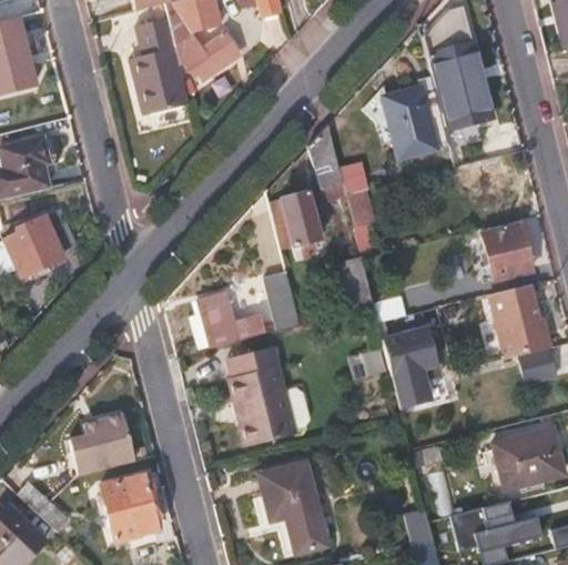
[(131,0),(134,10),(164,3),(175,0),(131,0)]
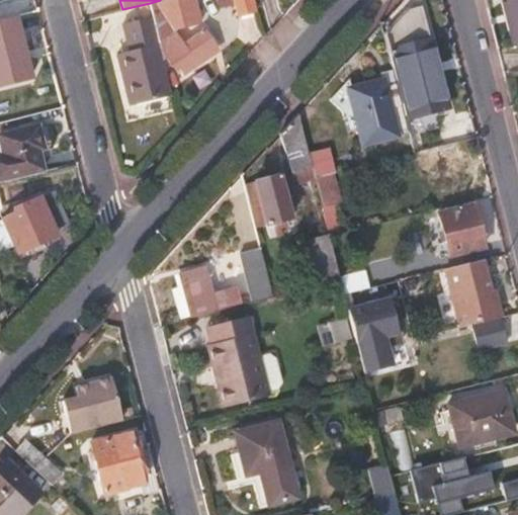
[(160,0),(150,3),(153,16),(161,48),(176,70),(177,69),(180,72),(213,50),(210,46),(213,44),(203,28),(184,43),(174,28),(167,12),(184,7),(188,23),(199,19),(194,0),(160,0)]
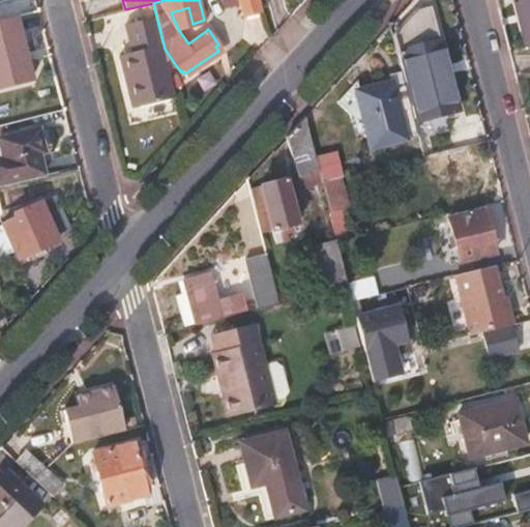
[(235,0),(240,19),(260,13),(257,0),(235,0)]
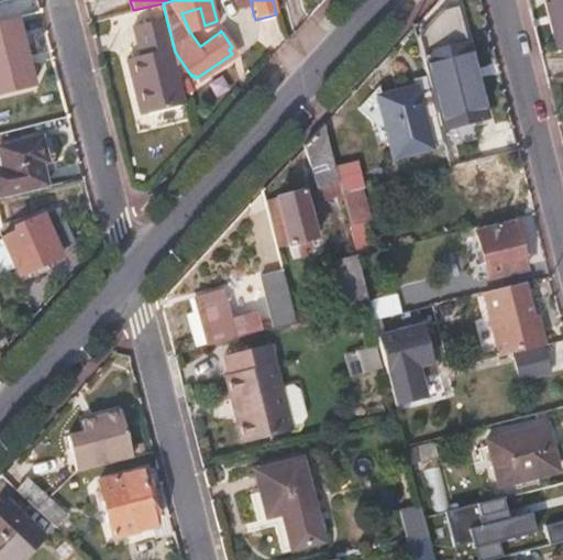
[(562,46),(562,45),(562,0),(550,0),(562,46)]
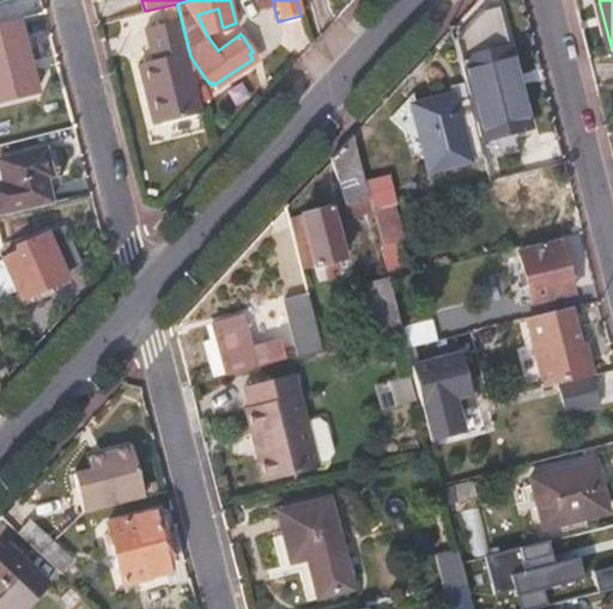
[(190,56),(181,19),(144,29),(149,48),(170,43),(174,56),(152,61),(139,65),(155,123),(158,123),(199,113),(204,111),(190,56)]
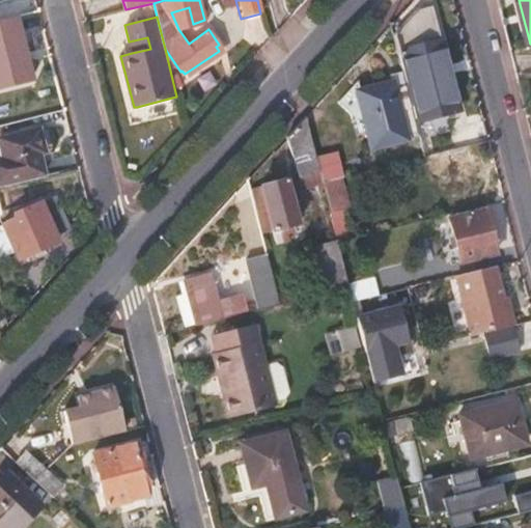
[(19,33),(0,37),(0,84),(30,77),(19,33)]
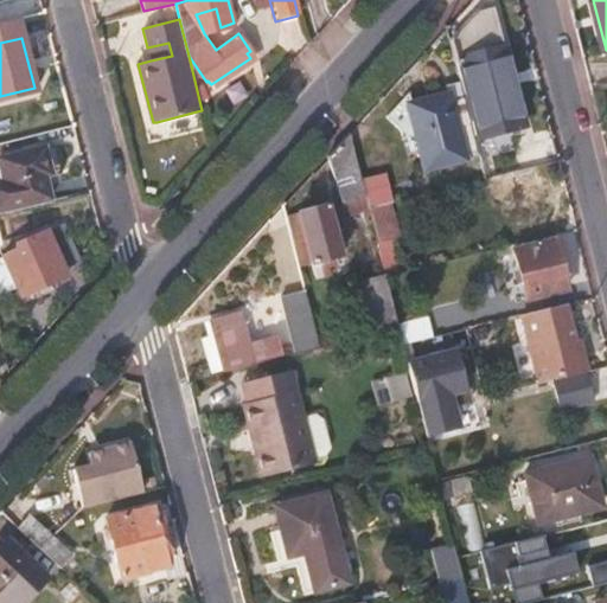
[(168,43),(147,47),(151,61),(172,56),(168,43)]
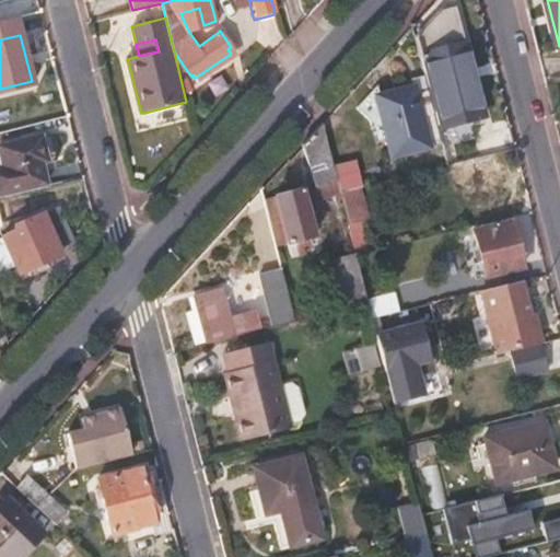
[(435,83),(445,123),(471,116),(457,59),(440,64),(444,81),(435,83)]
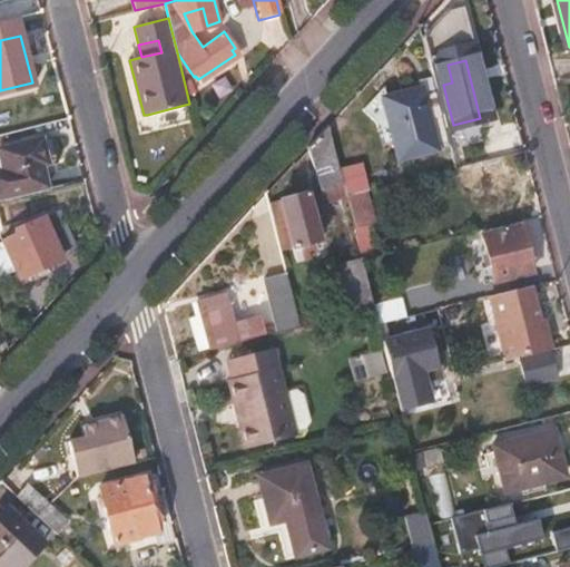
[(446,143),(426,67),(418,69),(422,86),(384,95),(399,158),(438,149),(436,146),(446,143)]
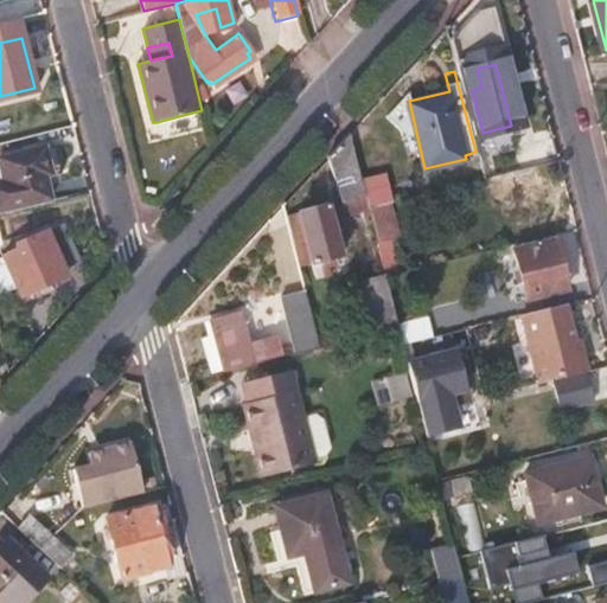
[(197,111),(157,122),(161,136),(200,127),(197,111)]
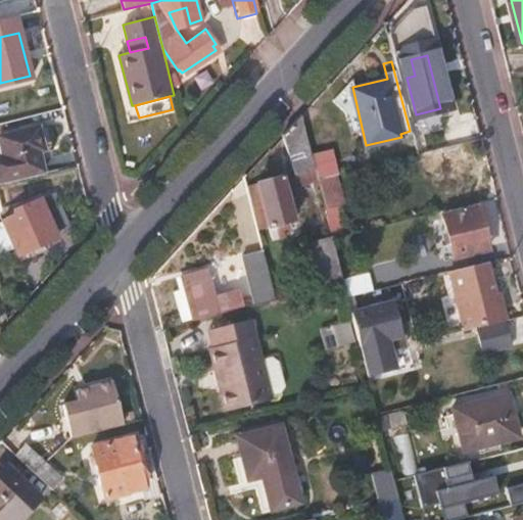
[(314,169),(300,113),(283,132),(294,174),(314,169)]
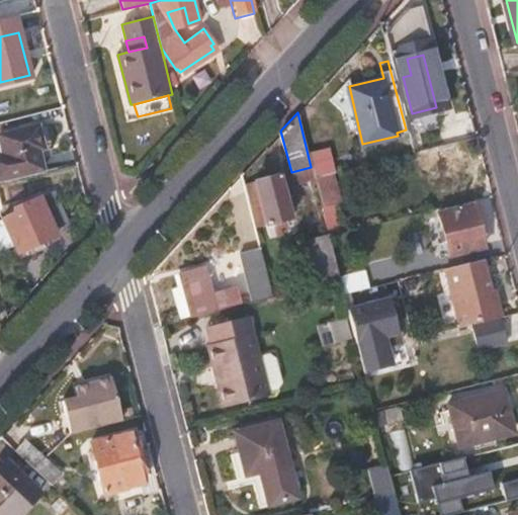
[(0,181),(44,171),(38,148),(44,146),(38,123),(0,133),(0,146),(2,153),(0,153),(0,181)]
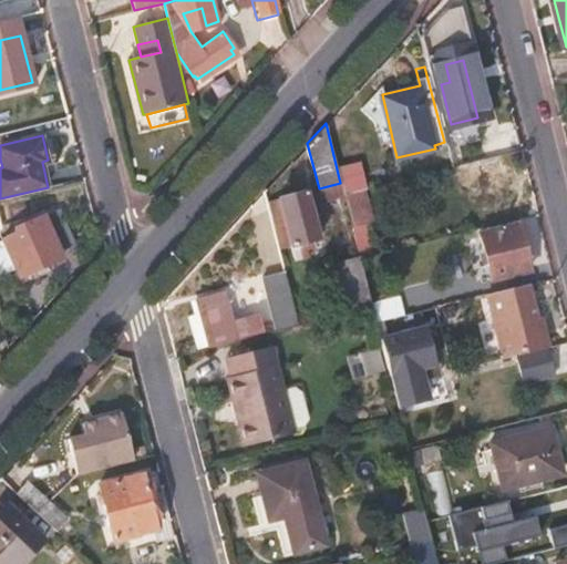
[(512,201),(501,154),(459,165),(466,194),(475,192),(480,209),(512,201)]
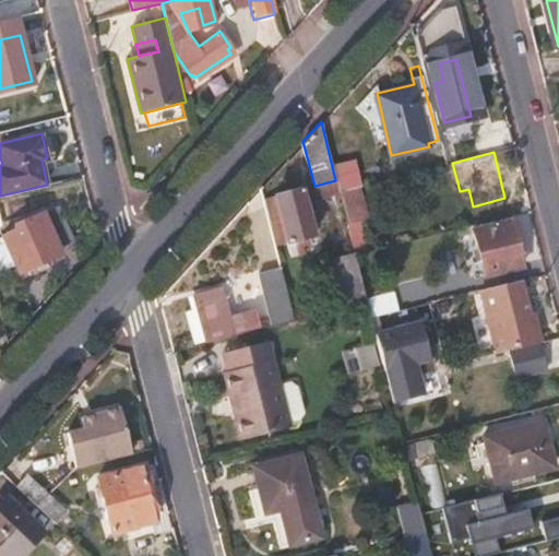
[(365,216),(357,187),(339,191),(346,222),(365,216)]
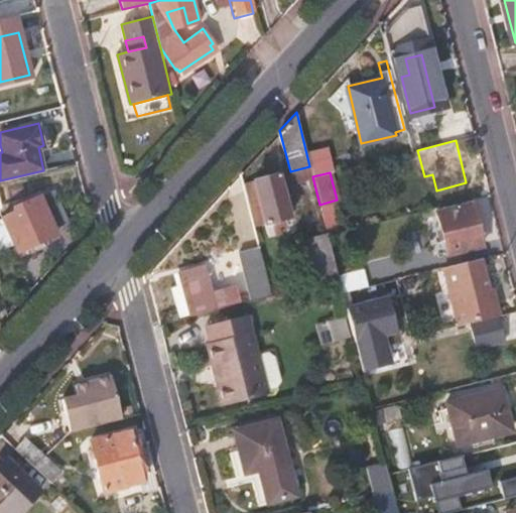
[(289,216),(278,174),(243,183),(254,224),(289,216)]
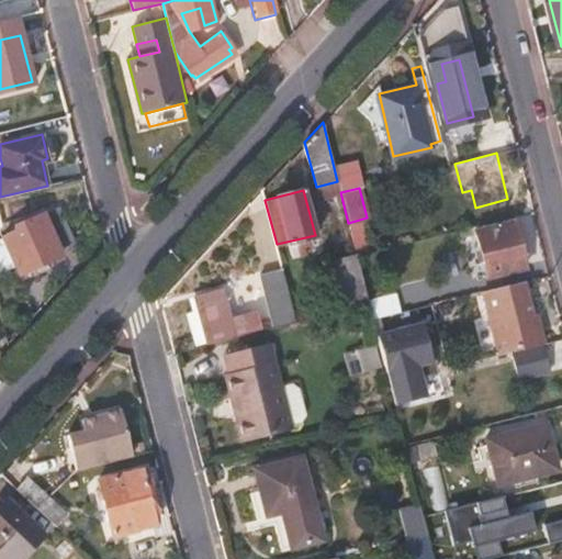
[(18,230),(2,237),(19,272),(60,254),(57,246),(72,238),(57,205),(15,224),(18,230)]
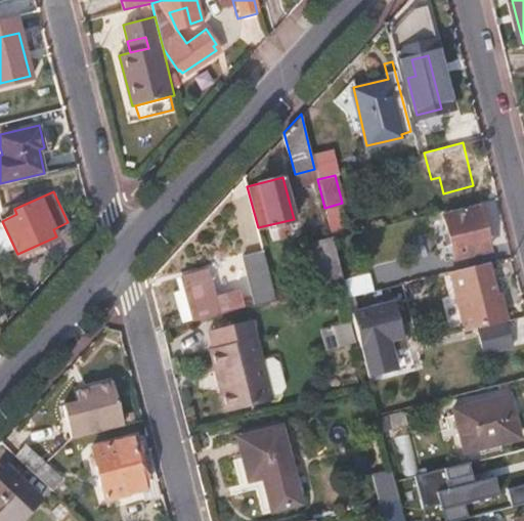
[(488,248),(478,204),(443,212),(454,257),(488,248)]
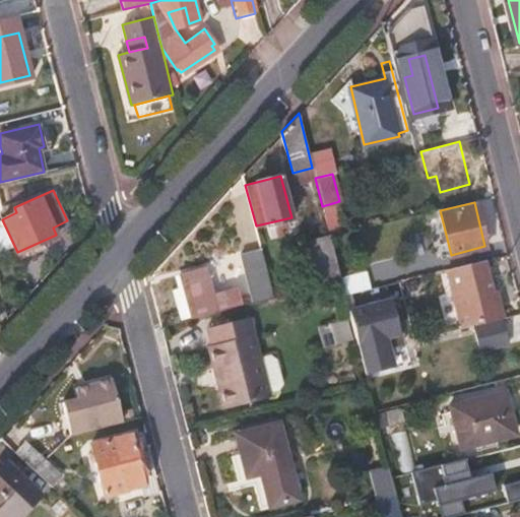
[(341,280),(330,238),(329,234),(307,240),(319,286),(341,280)]
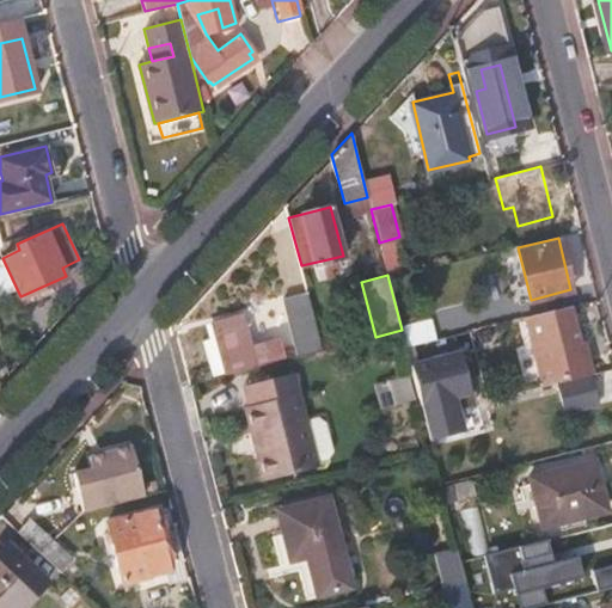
[(322,350),(307,292),(285,298),(299,356),(322,350)]
